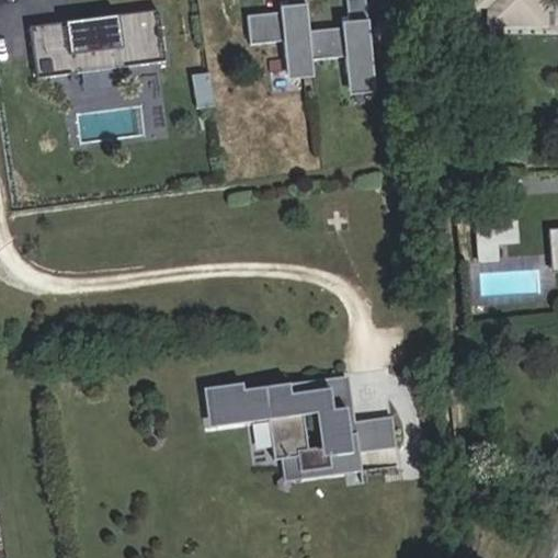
[(284,0),(286,10),(246,15),(249,44),(283,40),(287,72),(314,69),(311,58),(308,29),(304,0),(284,0)]
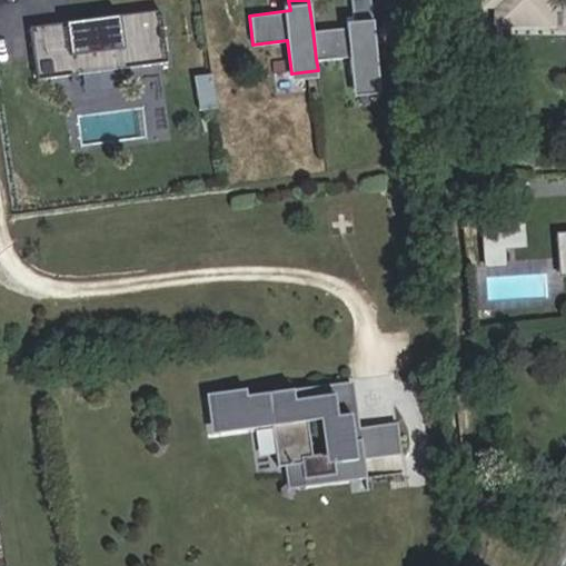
[(380,83),(368,0),(350,0),(354,23),(313,29),(316,59),(350,55),(354,87),(380,83)]
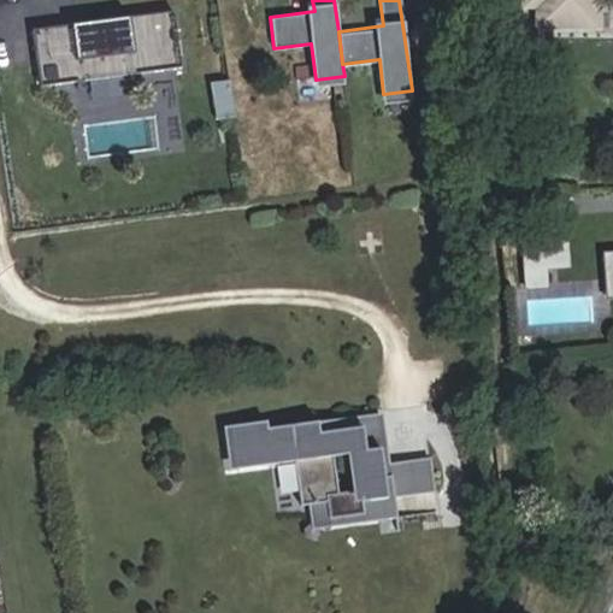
[(535,0),(535,19),(587,21),(587,0),(535,0)]
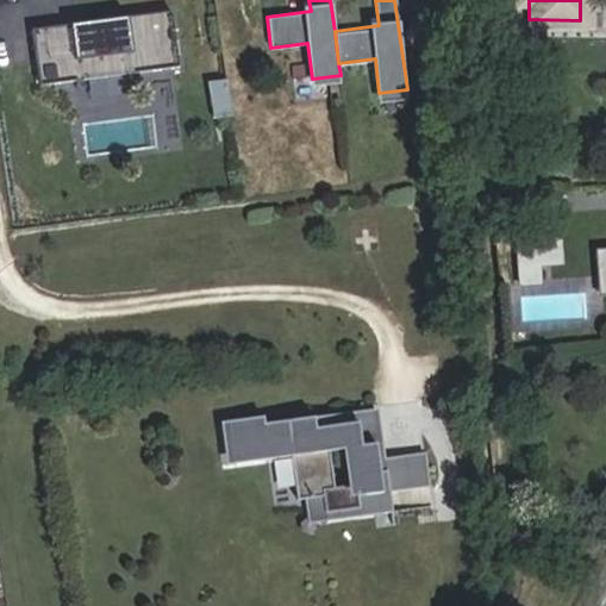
[(179,63),(170,7),(31,29),(39,85),(83,77),(124,72),(179,63)]
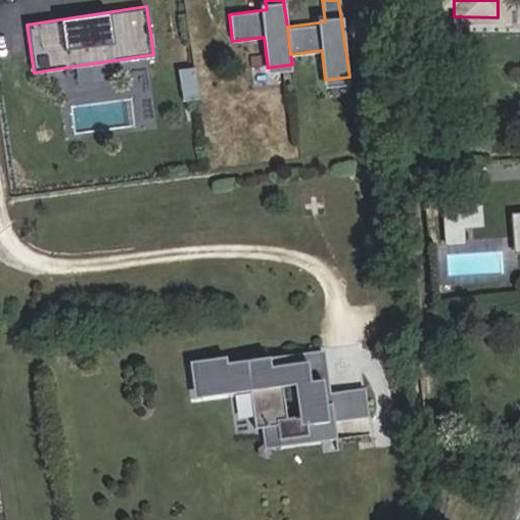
[(109,83),(106,61),(72,66),(76,88),(109,83)]
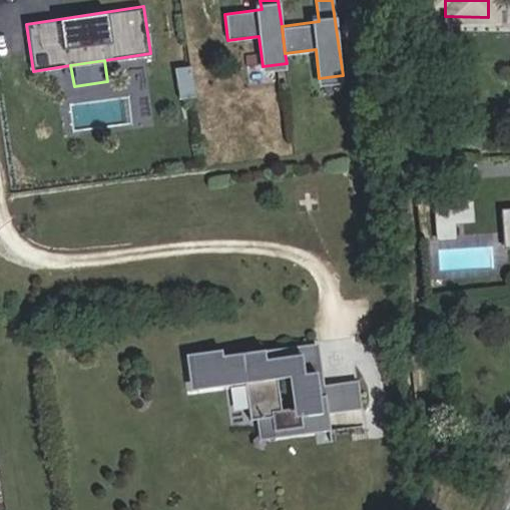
[(190,64),(175,66),(179,96),(194,94),(190,64)]
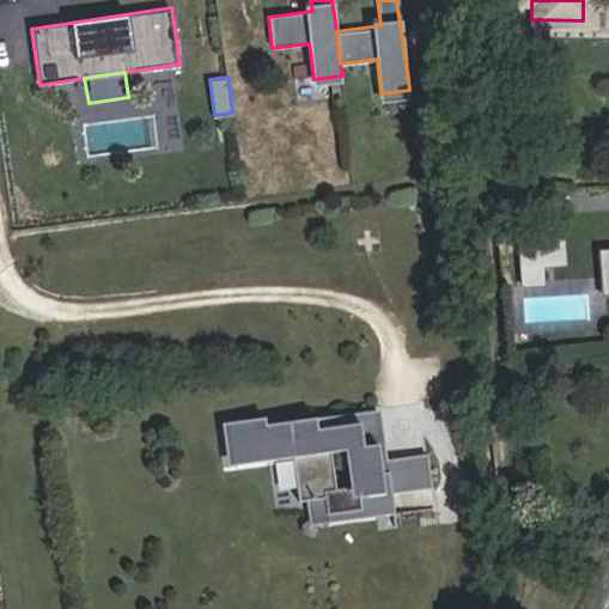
[(544,239),(546,250),(554,250),(553,238),(544,239)]
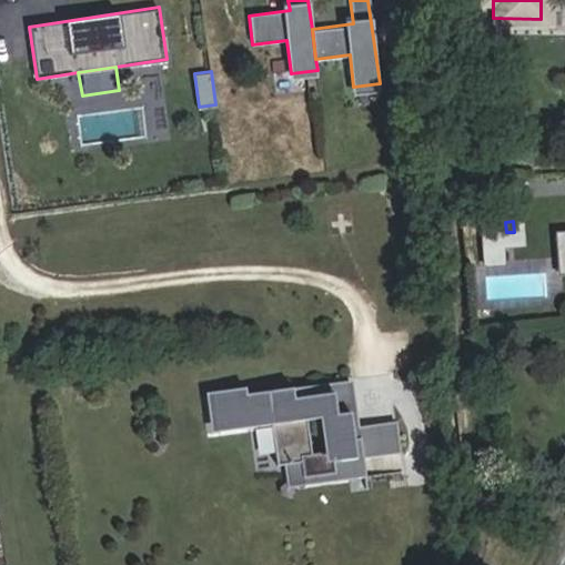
[(490,223),(493,256),(508,254),(506,232),(505,222),(490,223)]
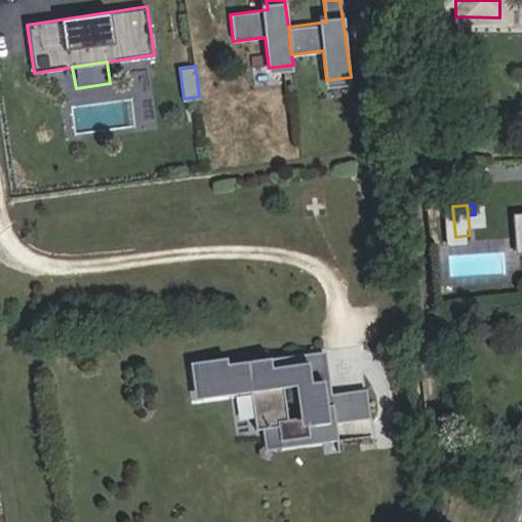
[(325,352),(307,355),(310,384),(323,383),(326,406),(332,405),(334,423),(369,417),(366,390),(331,395),(325,352)]
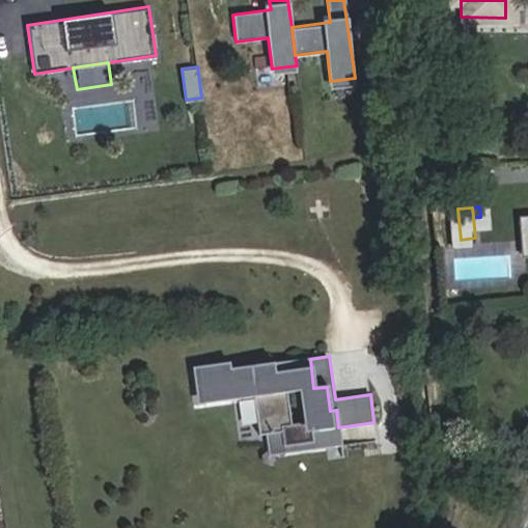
[(313,388),(310,359),(229,369),(228,363),(199,367),(204,405),(253,398),(258,437),(266,436),(281,434),(283,448),(311,444),(312,451),(341,447),(338,427),(336,410),(330,411),(327,387),(313,388)]
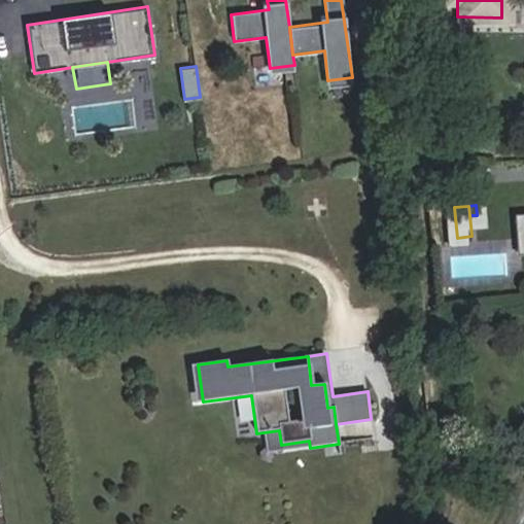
[(281,445),(279,430),(264,432),(266,447),(281,445)]
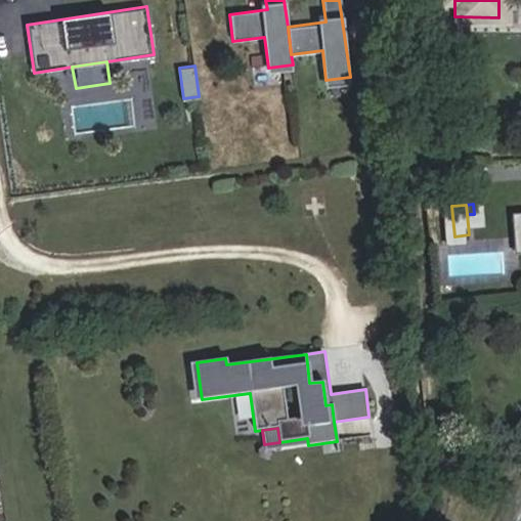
All buildings are outlined.
